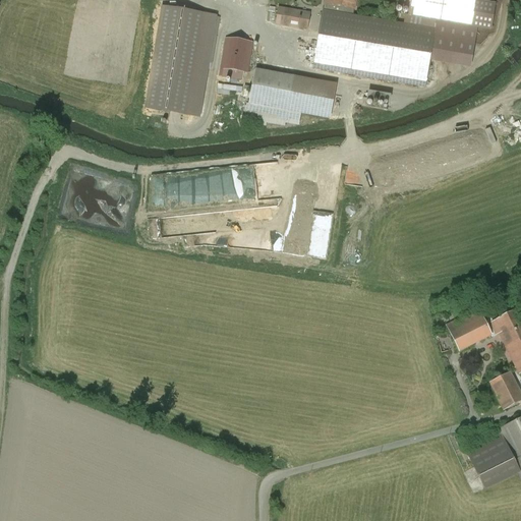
[(325,0),(323,11),(353,16),(355,0),(325,0)]
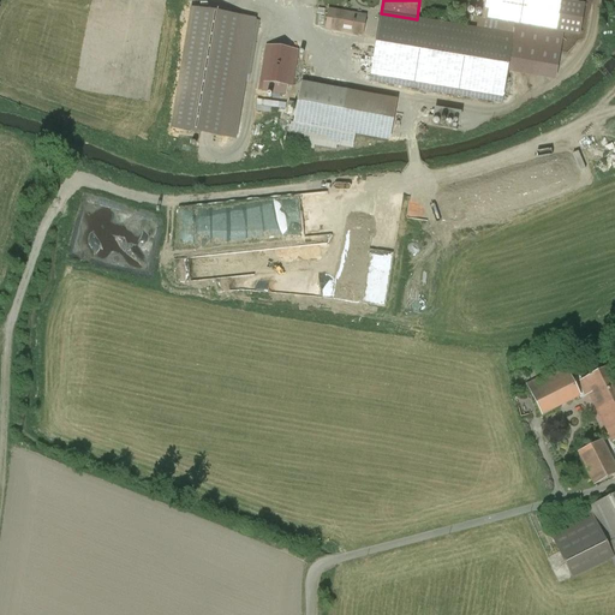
[(560,0),(485,0),(482,18),(555,31),(560,0)]
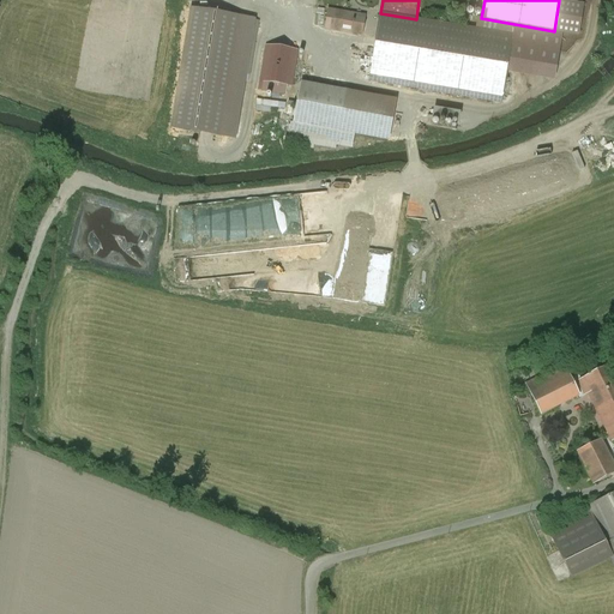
[(247,19),(192,10),(172,128),(235,139),(256,20),(247,19)]
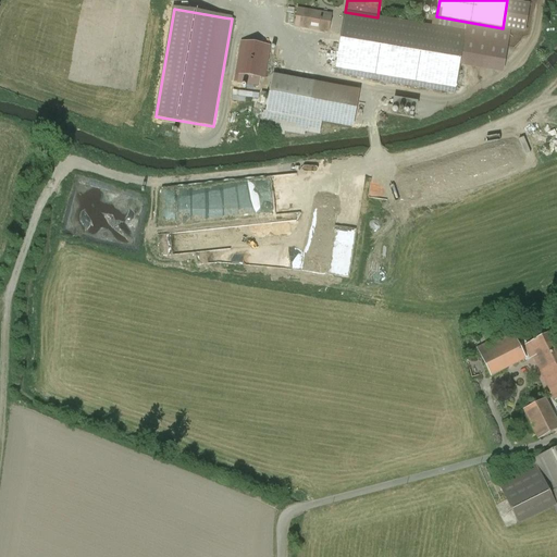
[(331,15),(306,11),(302,27),(327,32),(331,15)]
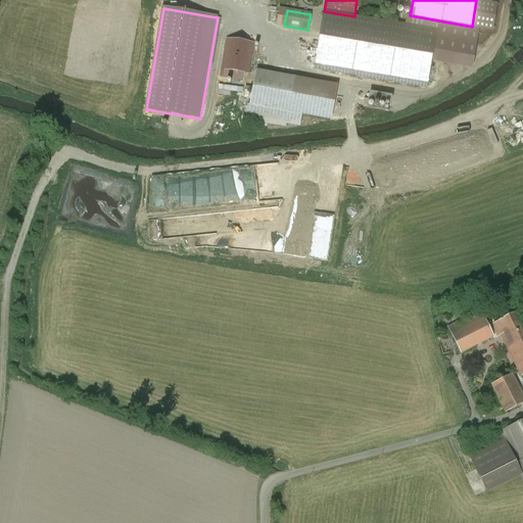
[(436,31),(354,16),(324,11),(316,63),(427,83),(436,31)]
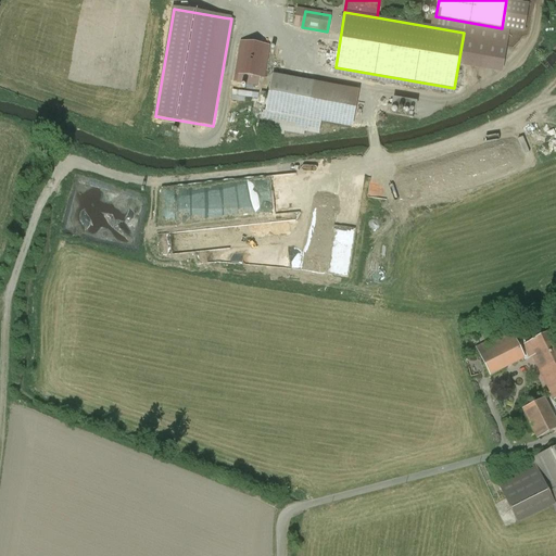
[(269,46),(240,42),(234,83),(258,86),(260,77),(264,78),(269,46)]
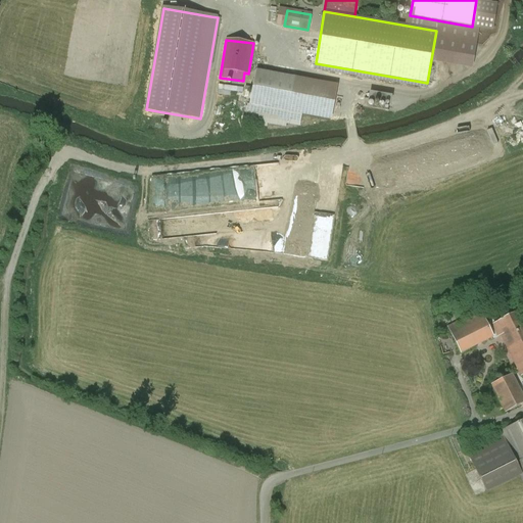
[(296,79),(255,72),(249,105),(291,112),(296,79)]
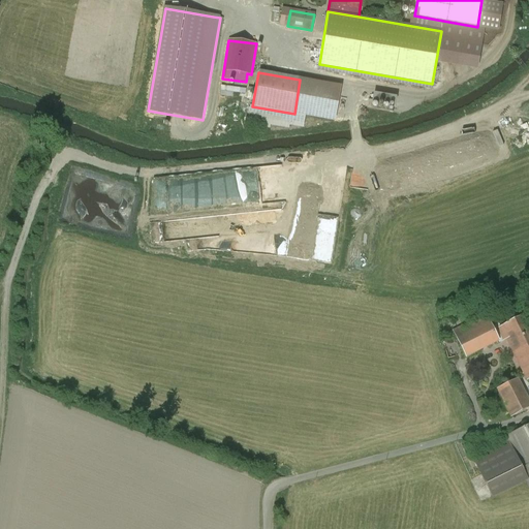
[(342,87),(300,80),(294,114),(337,121),(342,87)]
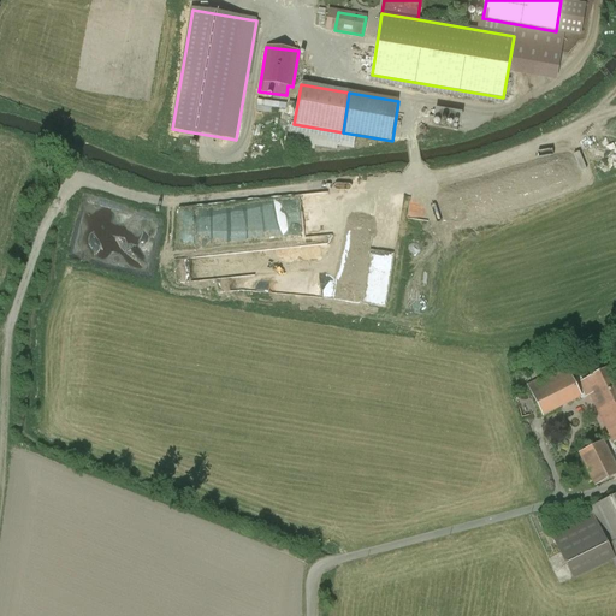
[(566,367),(527,386),(543,416),(581,398),(575,386),(566,367)]
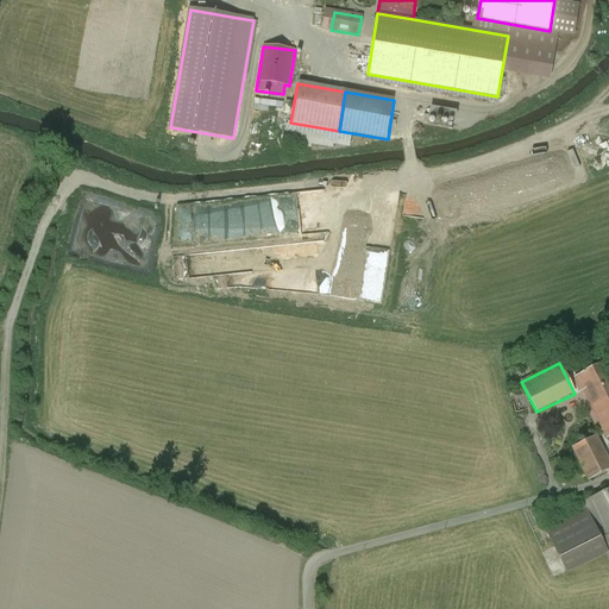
[(608,370),(606,363),(572,380),(579,391),(585,389),(591,402),(589,402),(607,438),(608,437),(608,370)]
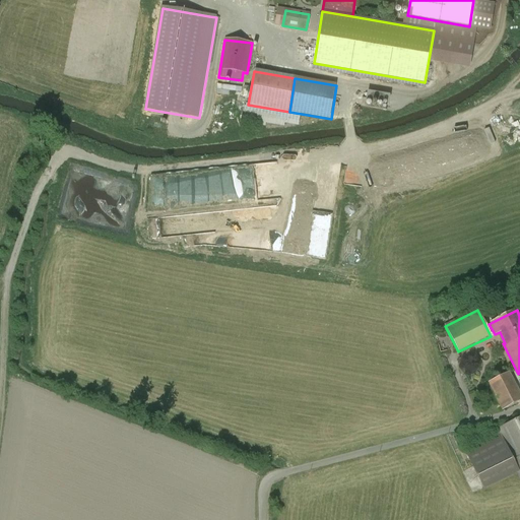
[(519,401),(519,395),(509,373),(489,383),(503,410),(519,401)]
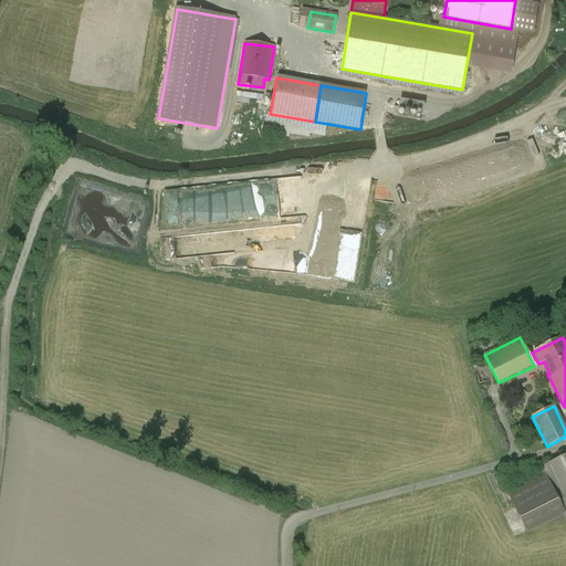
[(544,474),(507,493),(526,532),(564,513),(565,517),(565,456),(541,469),(544,474)]
